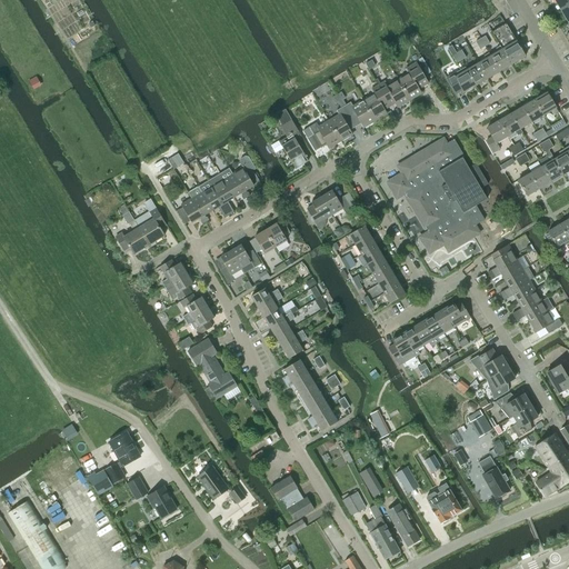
[(568,0),(553,0),(559,10),(568,3),(568,0)]
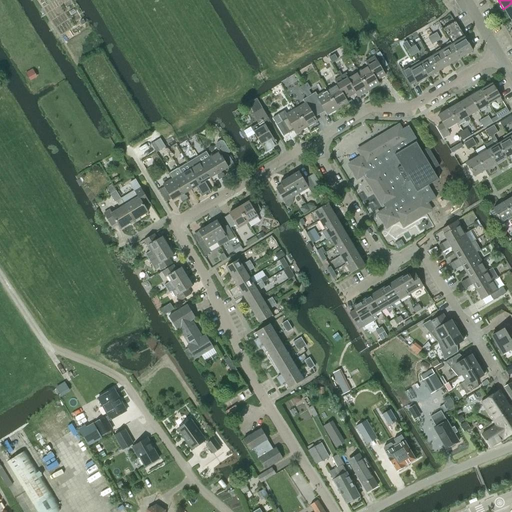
[(511,21),(511,20),(511,3),(503,9),(511,21)]
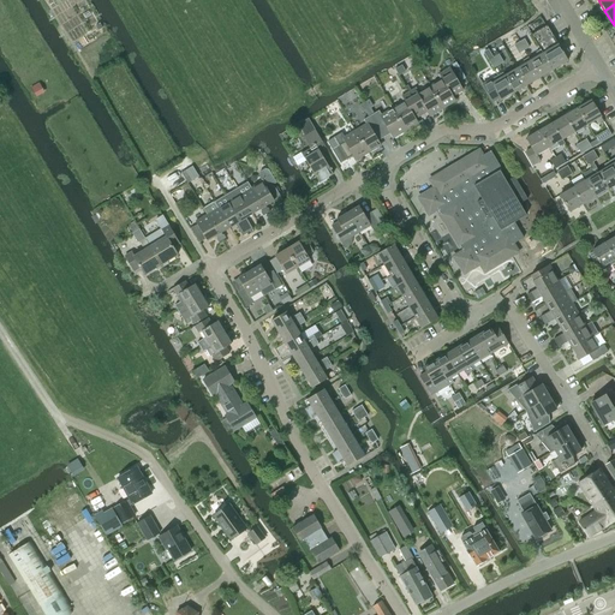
[(542,53),(551,70),(566,61),(545,27),(531,35),(541,51),(542,53)]
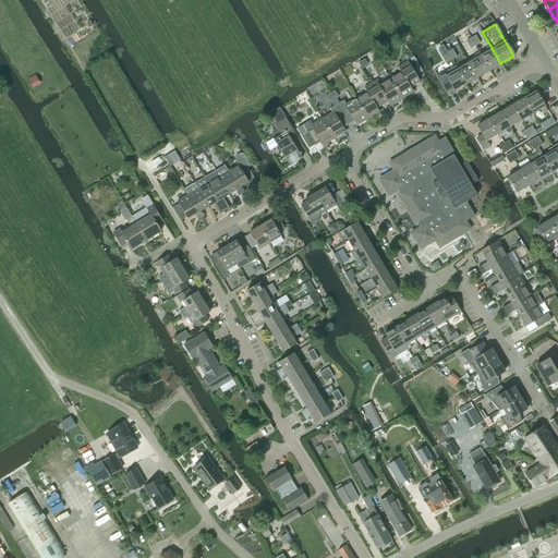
[(475,46),(471,38),(465,41),(469,49),(475,46)]
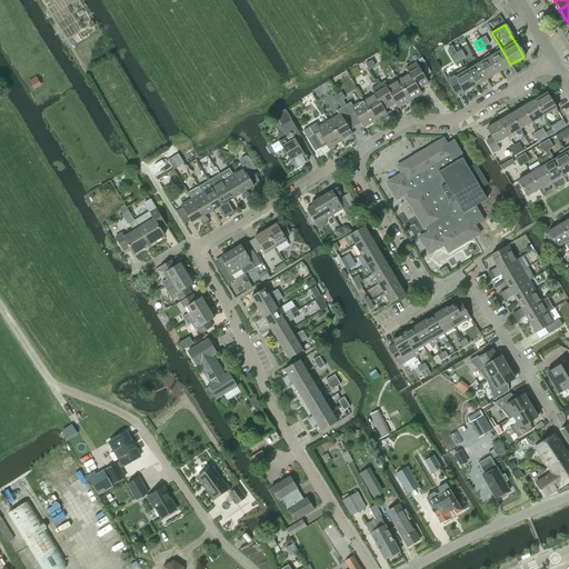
[(451,46),(447,48),(451,56),(456,53),(456,52),(451,46)]
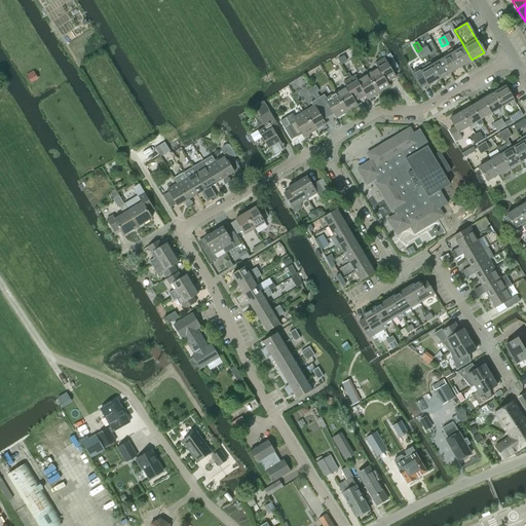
[(461,66),(472,60),(463,45),(462,43),(457,46),(459,48),(453,51),(461,66)]
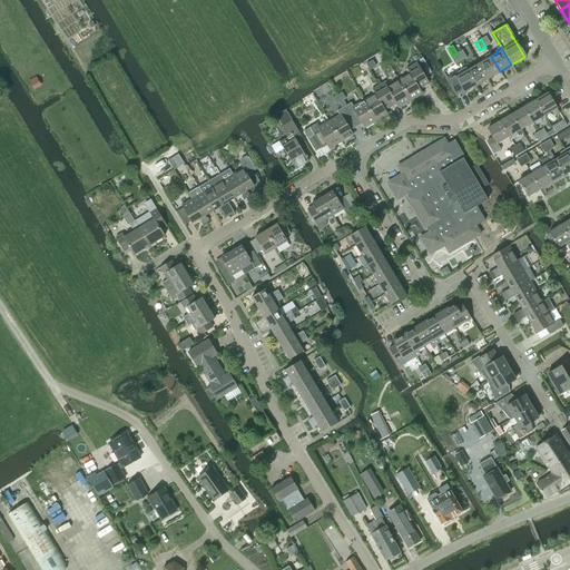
[(457,52),(461,60),(465,58),(461,50),(457,52)]
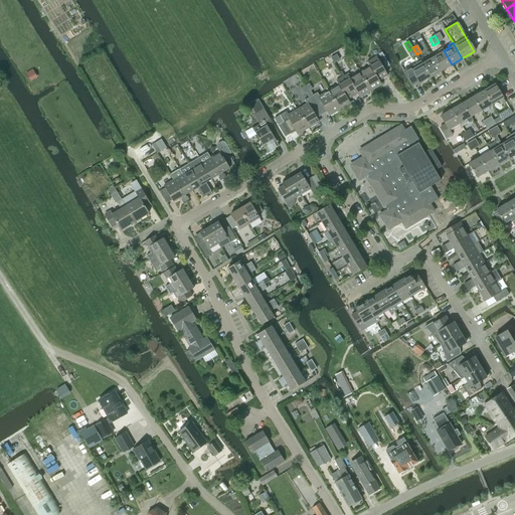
[(416,54),(412,47),(407,50),(411,57),(416,54)]
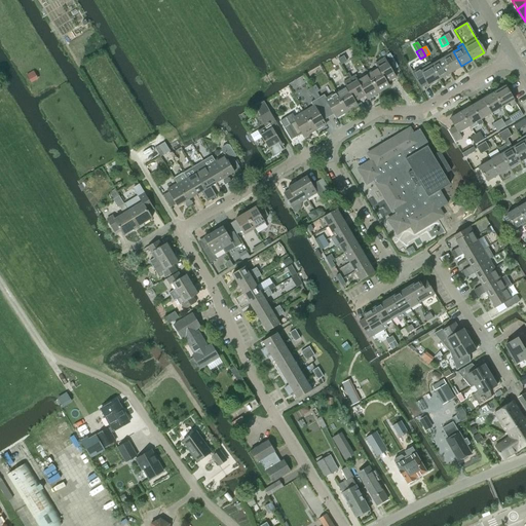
[(442,59),(450,72),(461,66),(453,51),(451,49),(447,51),(448,54),(442,59)]
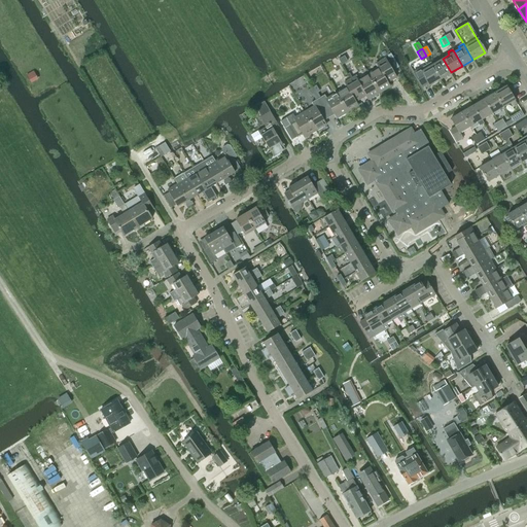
[(369,73),(379,93),(390,86),(387,82),(396,77),(385,58),(375,65),(377,68),(369,73)]
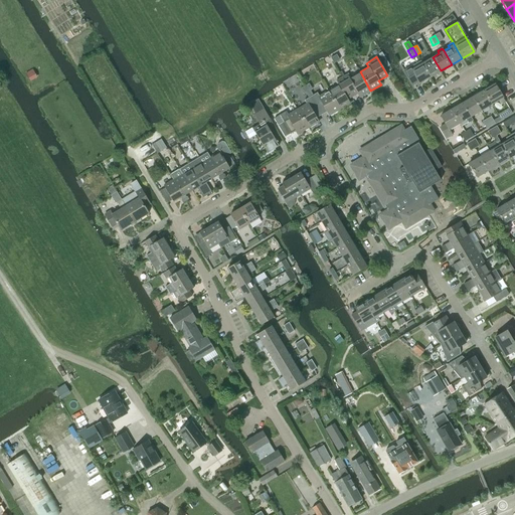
[(421,63),(430,77),(441,70),(433,57),(421,63)]
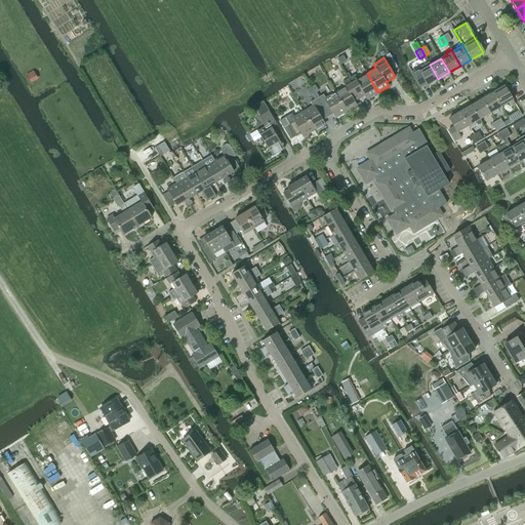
[(411,72),(419,87),(426,83),(427,85),(438,79),(430,65),(428,62),(411,72)]
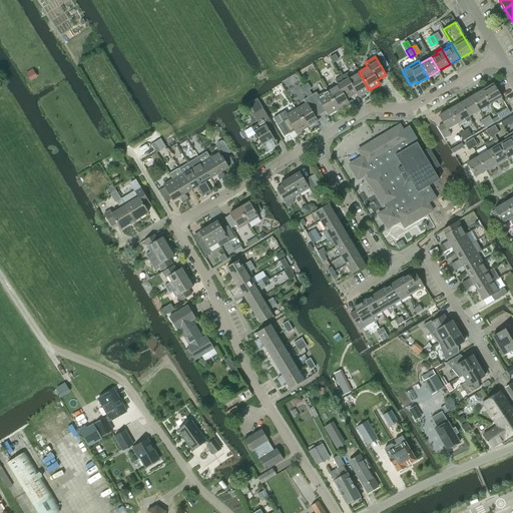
[(31,70),(26,73),(30,81),(35,78),(31,70)]
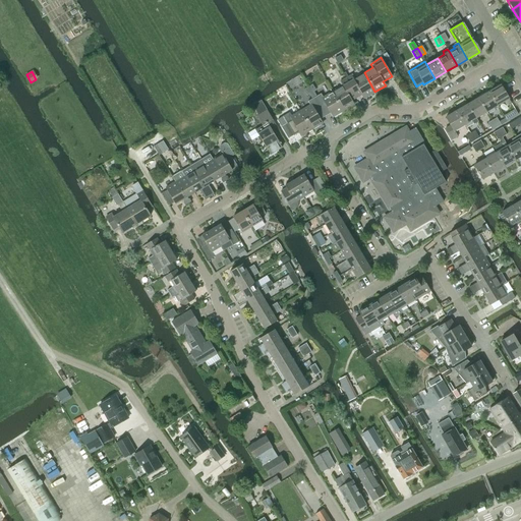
[(346,78),(356,97),(361,94),(363,98),(374,92),(364,72),(354,78),(352,74),(346,78)]
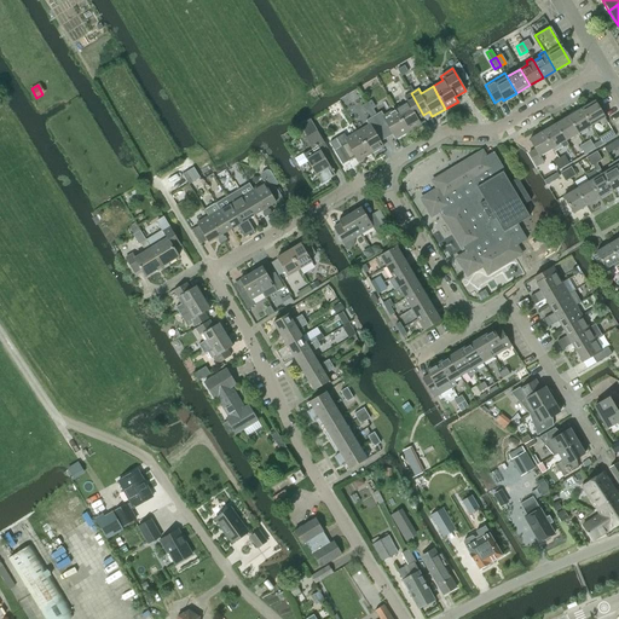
[(423,115),(411,93),(403,98),(405,103),(394,109),(408,131),(420,123),(417,119),(423,115)]
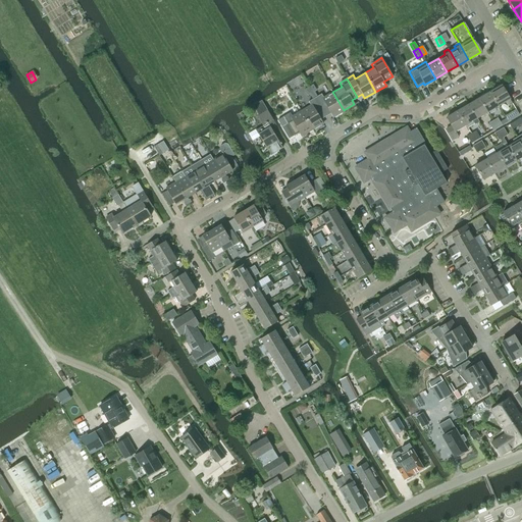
[(490,92),(499,106),(505,102),(506,105),(511,102),(501,85),(490,92)]
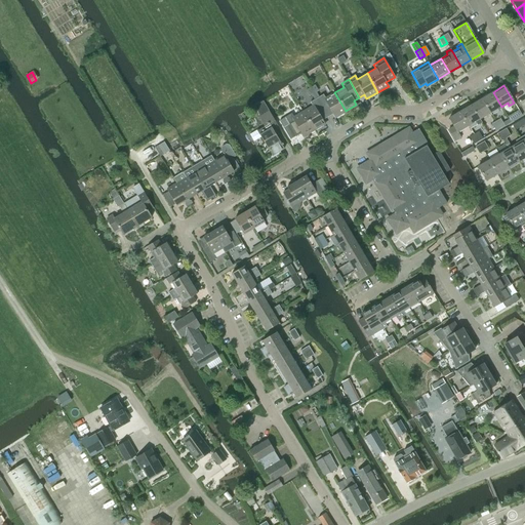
[(317,97),(327,117),(332,114),(334,118),(346,111),(334,92),(325,97),(323,94),(317,97)]
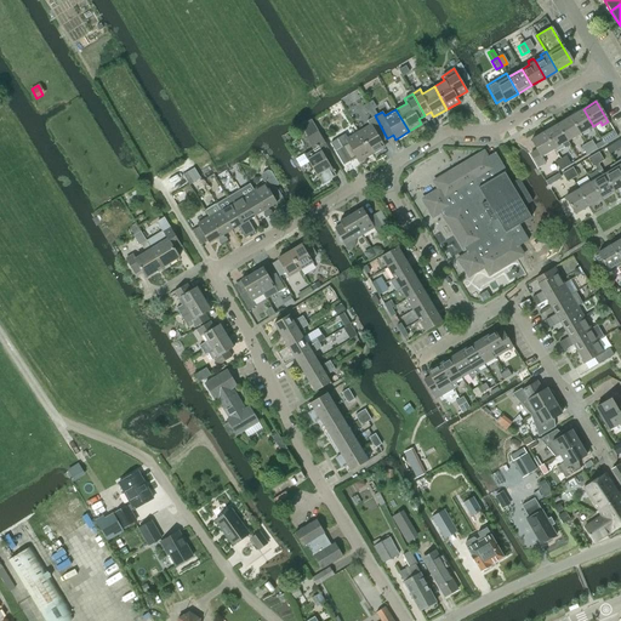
[(593,126),(584,109),(570,117),(580,134),(593,126)]
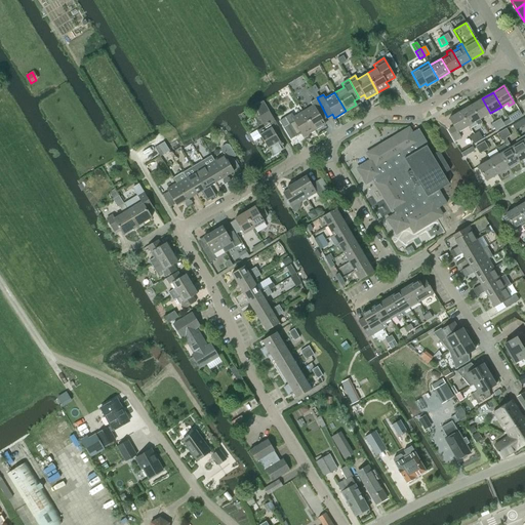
[(327,117),(317,97),(310,102),(312,106),(303,111),(314,130),(324,124),(322,120),(327,117)]
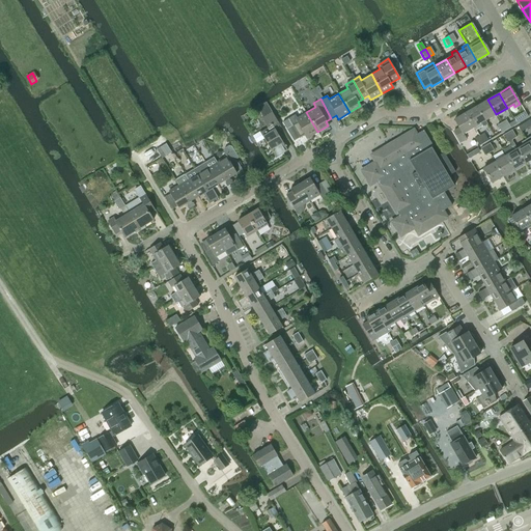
[(476,106),(484,120),(496,114),(487,100),(476,106)]
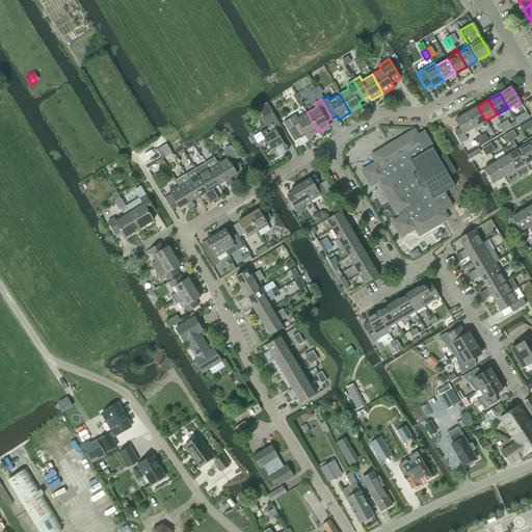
[(268,129),(261,133),(275,157),(288,150),(272,125),(278,122),(266,103),(258,108),(263,116),(261,117),(268,129)]
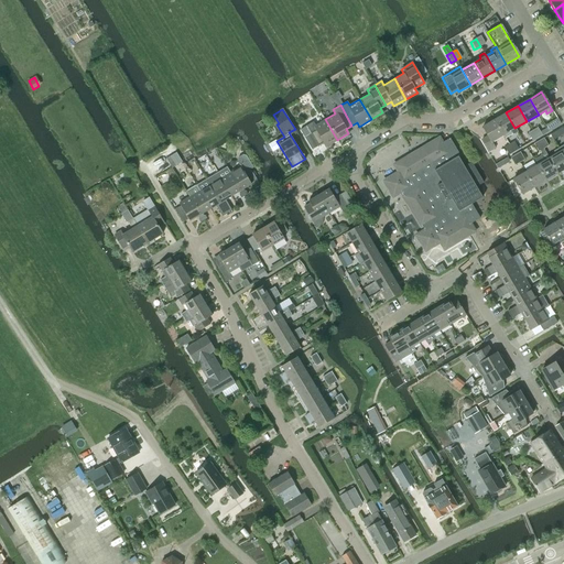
[(514,128),(506,112),(495,119),(503,134),(511,130),(513,134),(518,132),(514,128)]
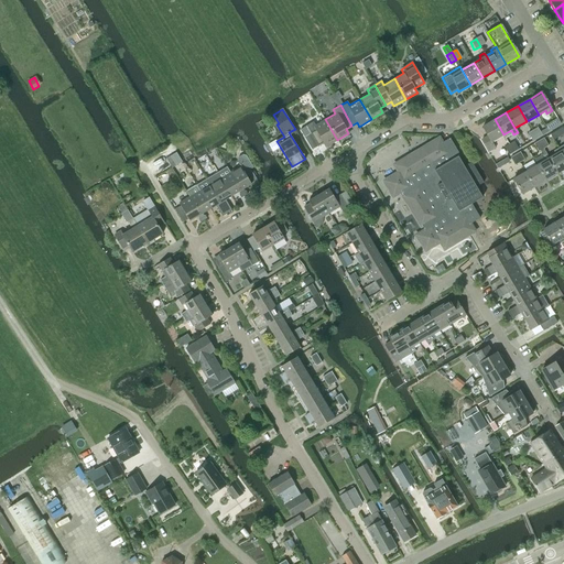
[(337,140),(325,119),(315,126),(313,121),(300,129),(311,150),(323,142),(325,147),(337,140)]
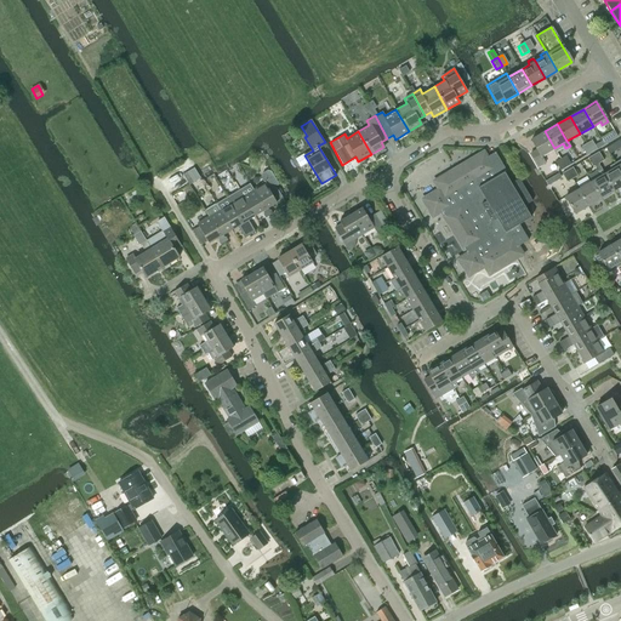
[(554,148),(545,131),(530,140),(536,151),(529,154),(537,167),(543,163),(540,157),(554,148)]
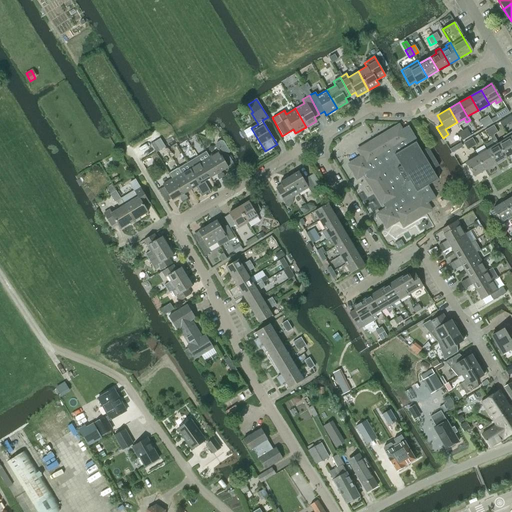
[(497,119),(508,112),(505,108),(495,114),(497,119)]
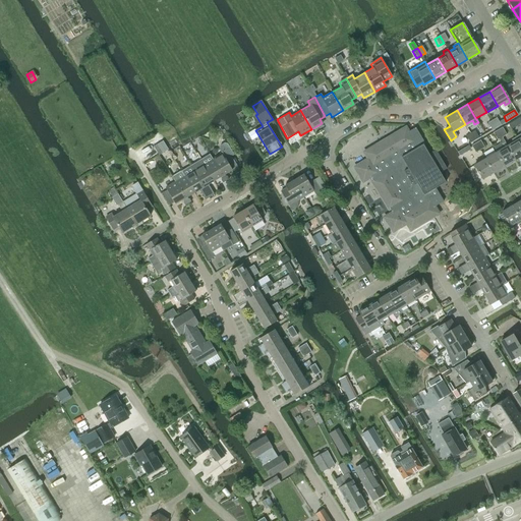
[(511,129),(520,122),(520,120),(519,117),(508,124),(511,129)]
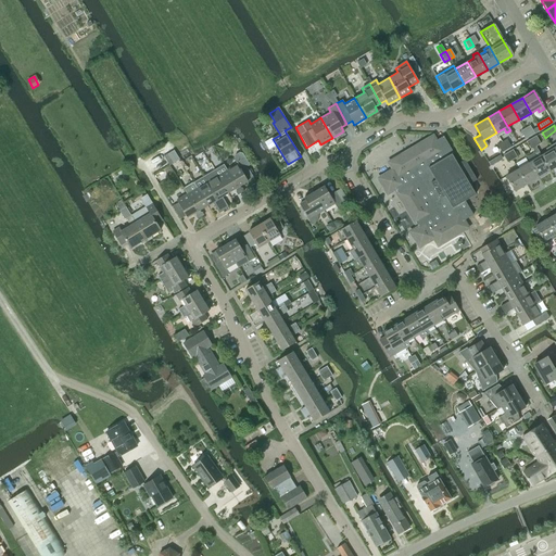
[(529,136),(525,128),(519,131),(523,139),(529,136)]
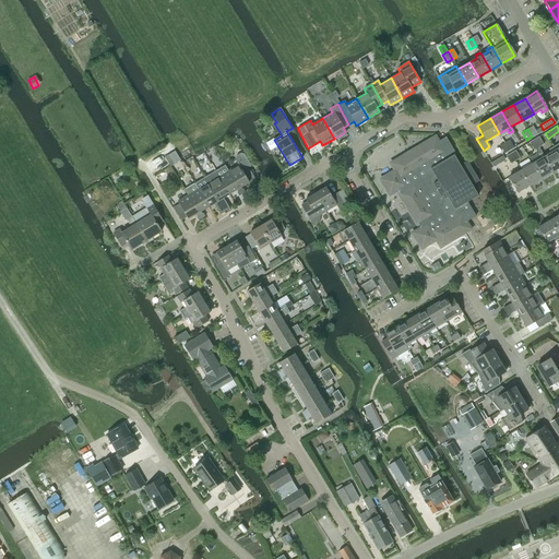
[(379,179),(389,194),(399,189),(401,193),(399,194),(416,225),(418,223),(421,227),(412,233),(420,248),(435,239),(439,247),(464,233),(460,225),(474,216),(466,202),(477,195),(471,186),(477,181),(466,162),(459,165),(453,155),(455,154),(444,137),(437,142),(435,137),(419,145),(390,164),(394,170),(379,179)]
